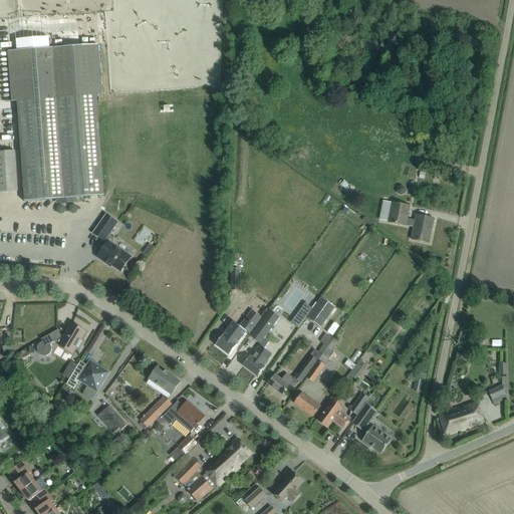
[(90,24),(91,41),(103,40),(102,23),(90,24)]
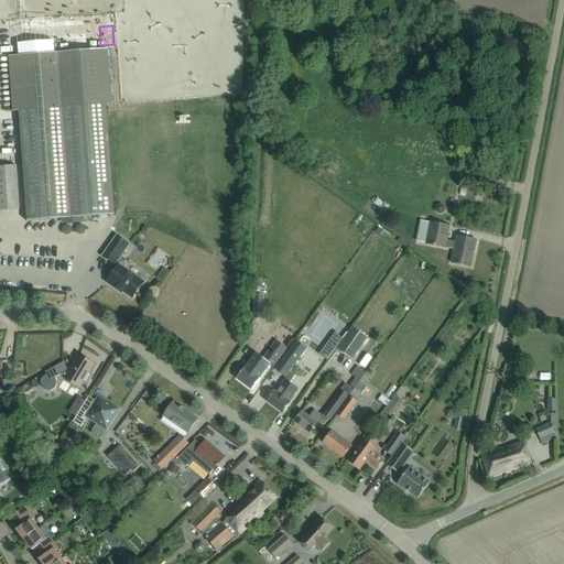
[(112,215),(105,105),(110,105),(107,49),(8,55),(12,110),(18,110),(26,221),(112,215)]
